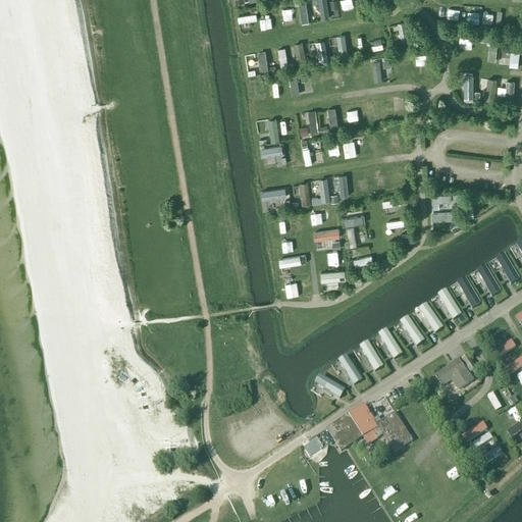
[(301,1),(301,21),(317,21),(316,10),(310,10),(310,0),(301,1)]
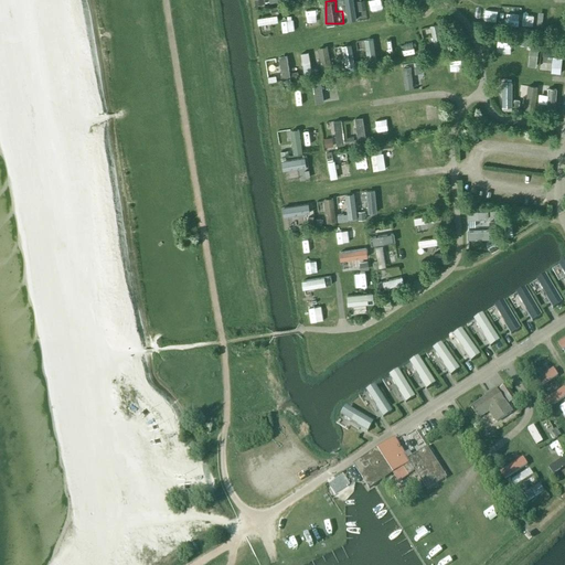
[(345,0),(347,13),(358,13),(356,0),(345,0)]
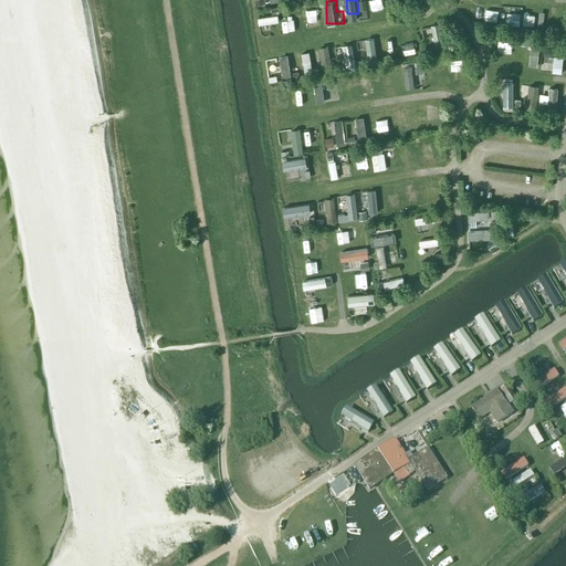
[(280,8),(282,32),(290,32),(289,8),(280,8)]
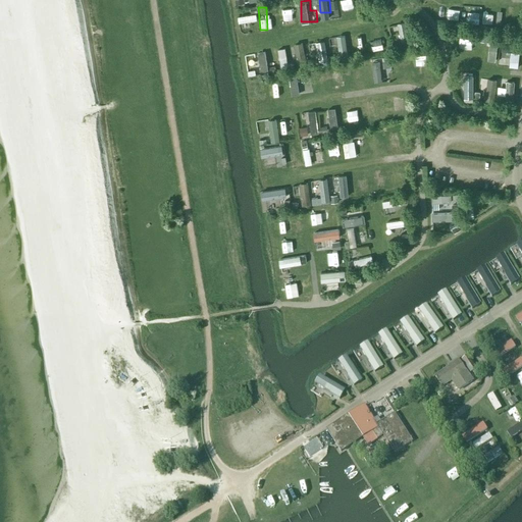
[(279,9),(281,25),(289,24),(286,8),(279,9)]
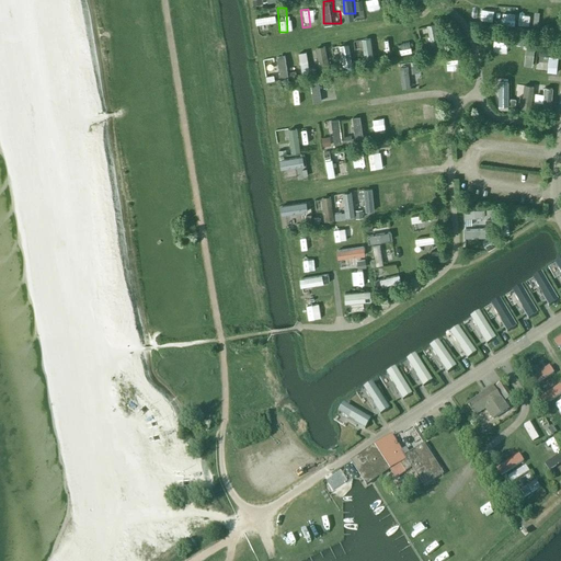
[(516,21),(517,11),(503,10),(503,21),(516,21)]
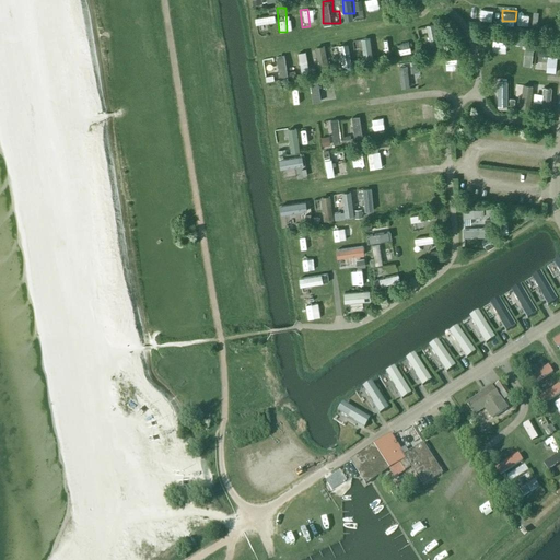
[(524,12),(524,21),(538,22),(538,13),(524,12)]
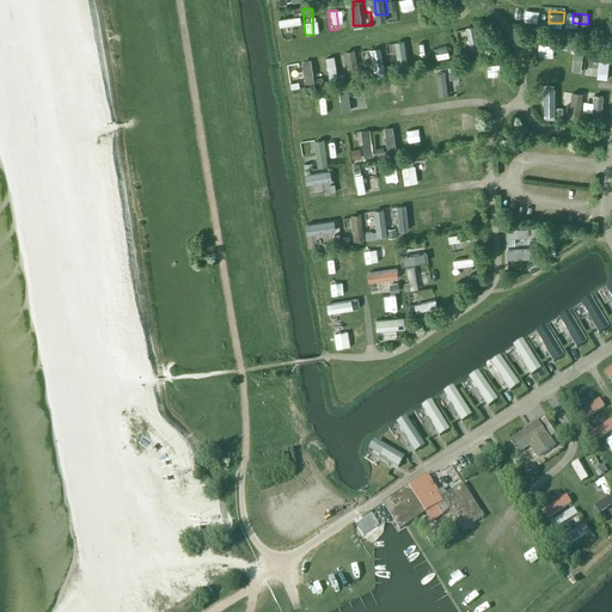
[(281,28),(300,24),(299,14),(279,17),(281,28)]
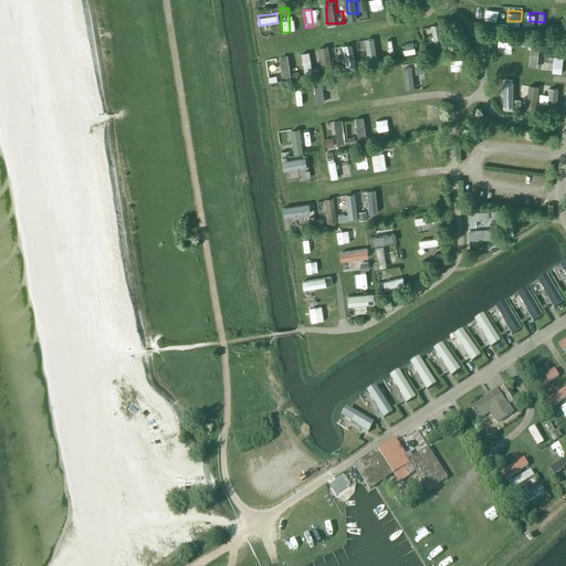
[(431,24),(435,44),(441,43),(438,23),(431,24)]
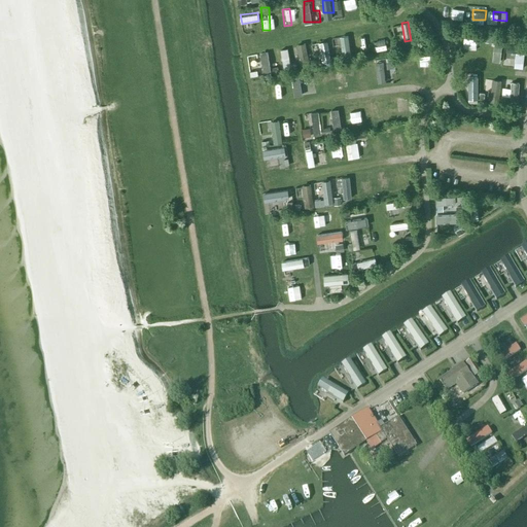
[(387,25),(380,26),(383,49),(390,48),(387,25)]
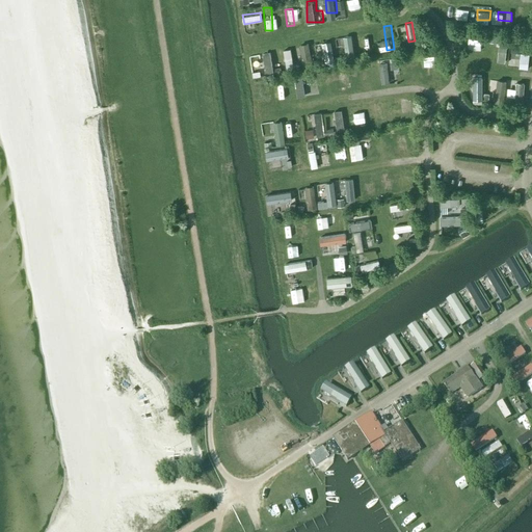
[(343,37),(339,38),(340,49),(351,48),(350,33),(343,34),(343,37)]
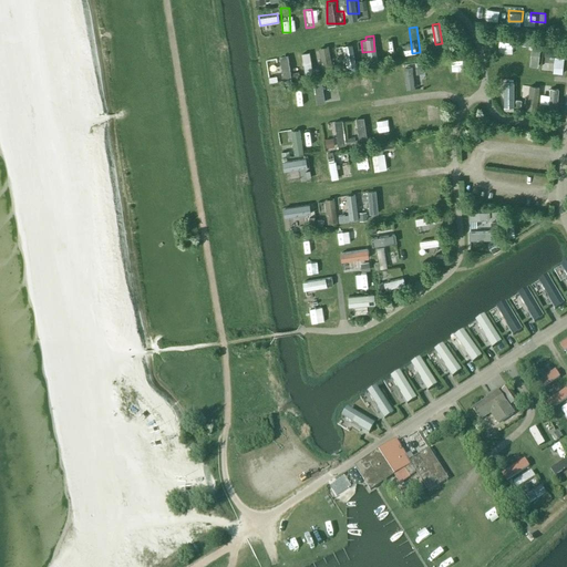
[(516,53),(517,42),(505,41),(504,51),(516,53)]
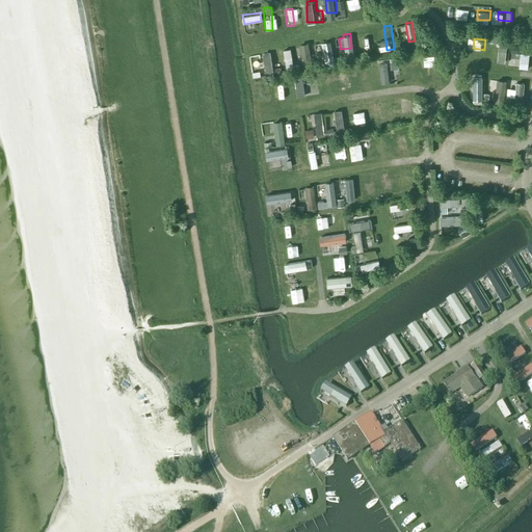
[(330,40),(322,40),(322,58),(331,57),(330,40)]
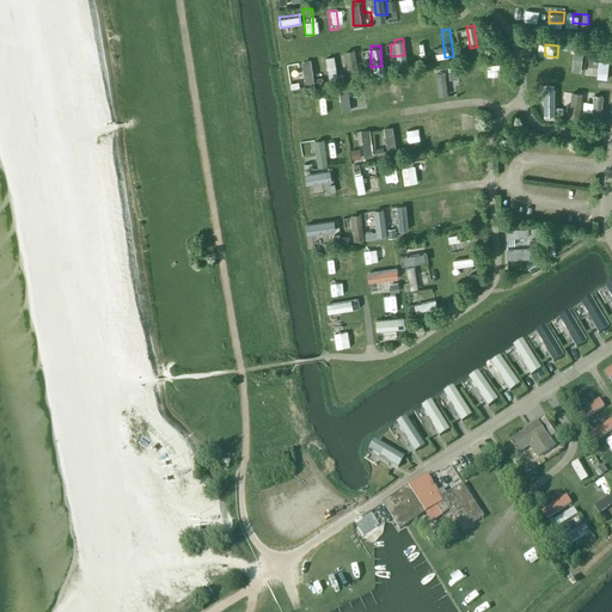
[(569,48),(565,61),(579,63),(581,50),(569,48)]
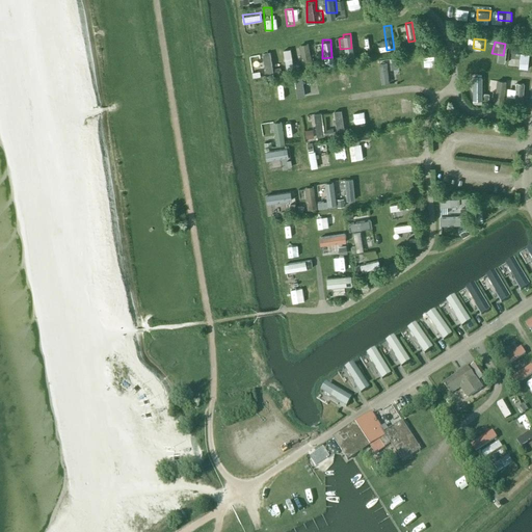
[(311,54),(310,44),(302,45),(303,55),(311,54)]
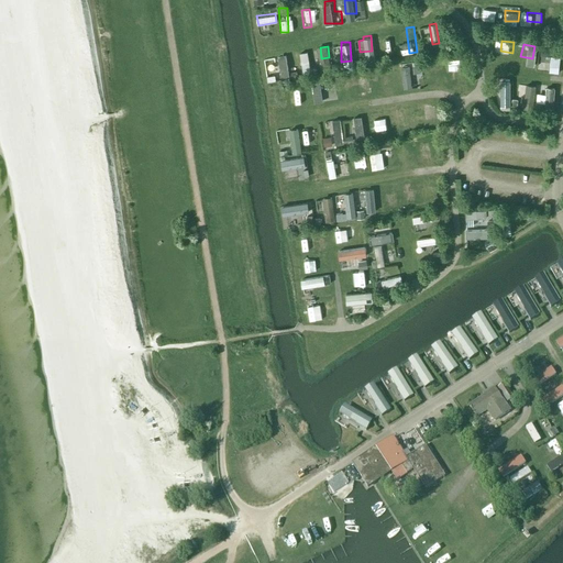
[(307,50),(300,51),(302,62),(310,61),(307,50)]
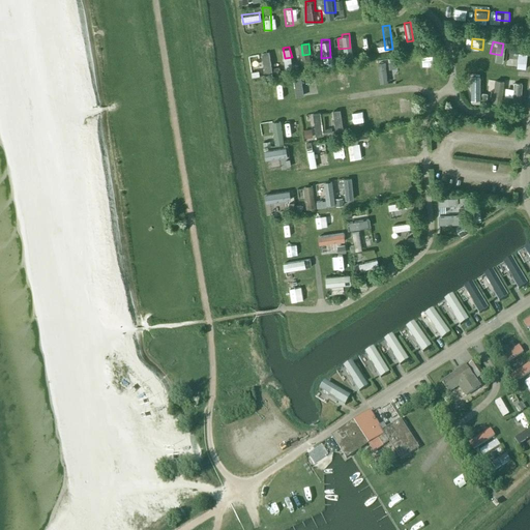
[(268,50),(261,52),(265,69),(272,67),(268,50)]
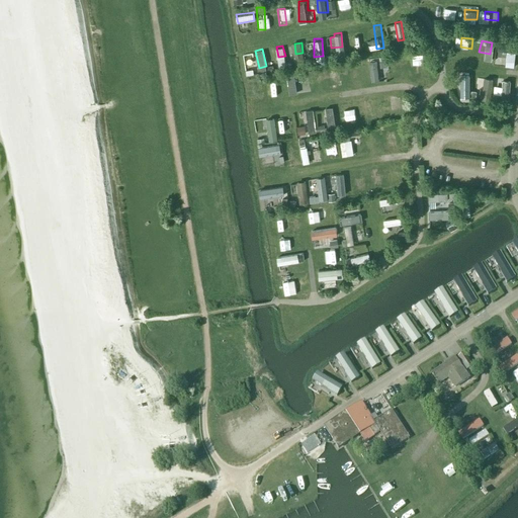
[(396,55),(387,55),(389,76),(397,76),(396,55)]
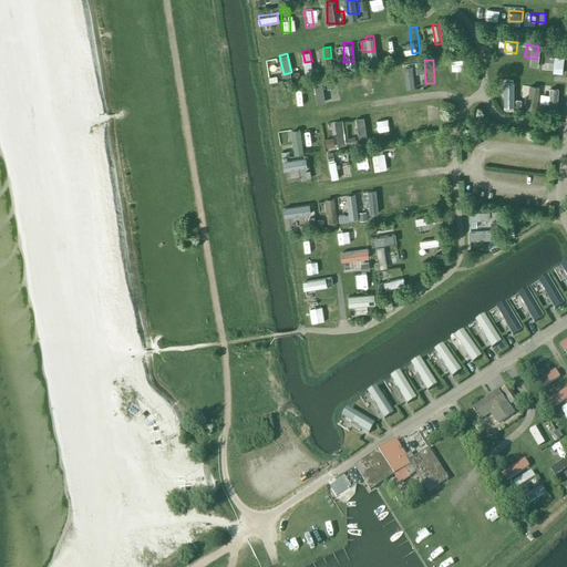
[(563,74),(564,61),(554,61),(554,74),(563,74)]
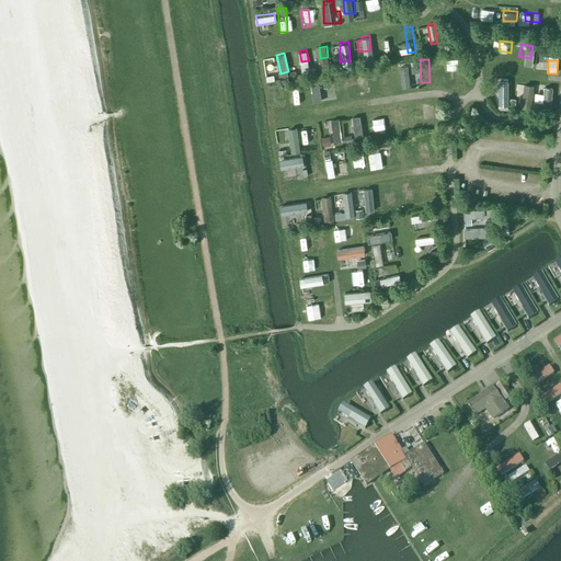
[(413,81),(422,79),(418,61),(409,63),(413,81)]
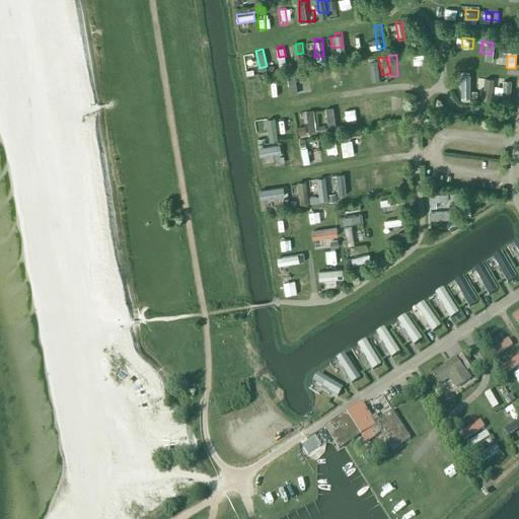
[(416,58),(410,58),(412,79),(418,79),(416,58)]
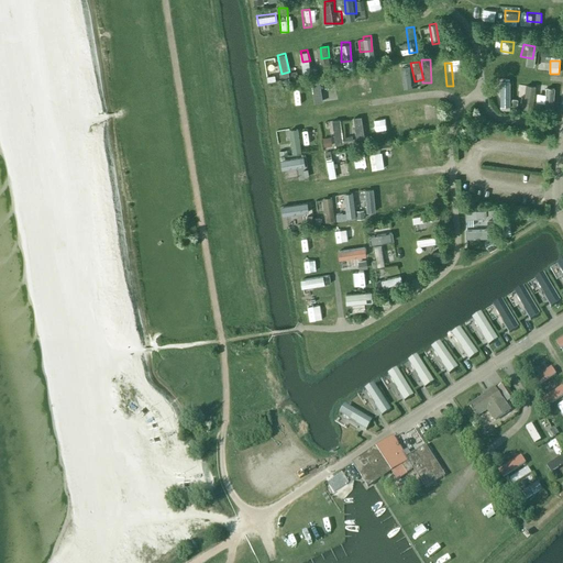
[(385,67),(377,68),(382,90),(389,88),(385,67)]
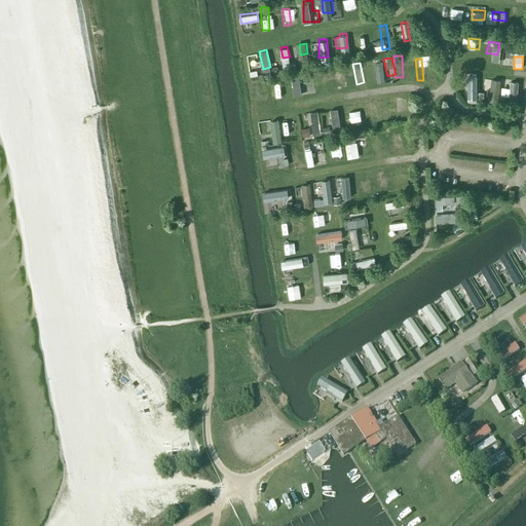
[(340,67),(333,68),(335,88),(342,87),(340,67)]
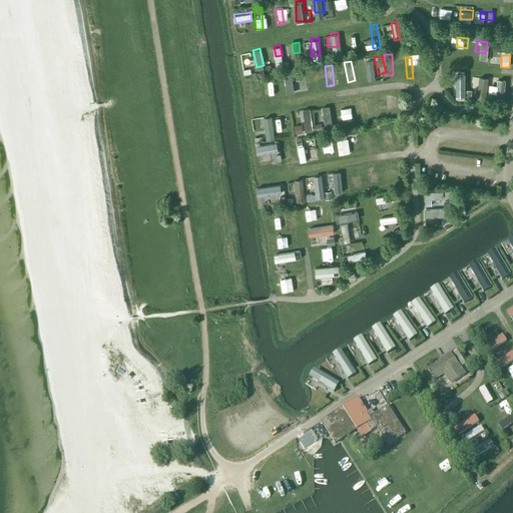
[(306,88),(314,88),(313,69),(305,69),(306,88)]
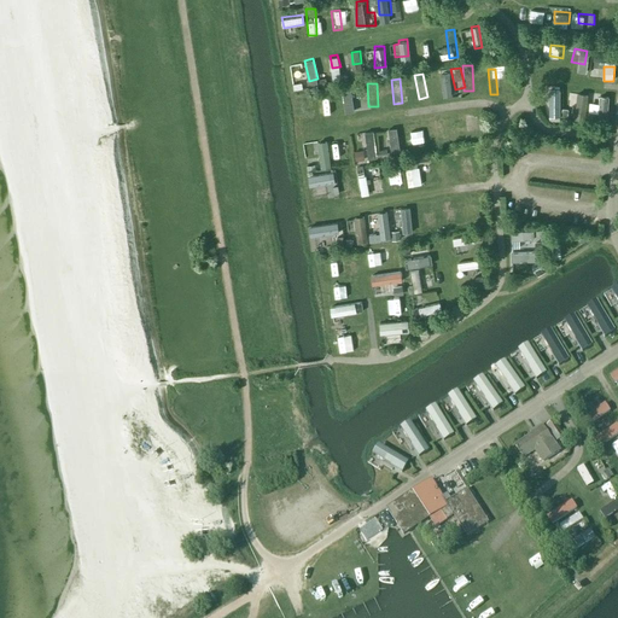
[(325,116),(333,116),(331,92),(322,93),(325,116)]
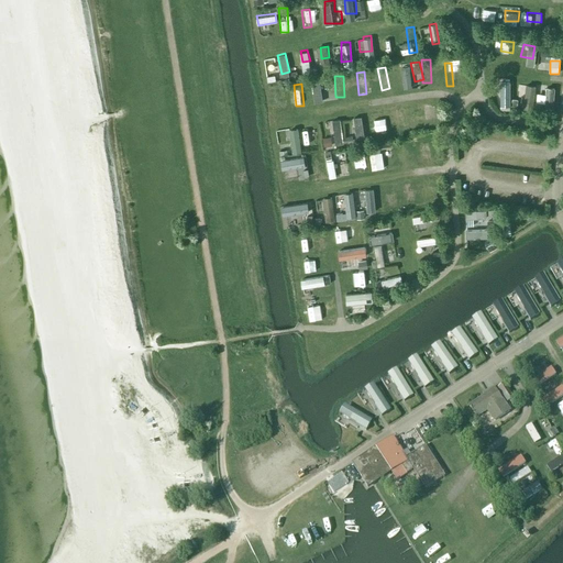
[(273,101),(293,99),(291,90),(272,91),(273,101)]
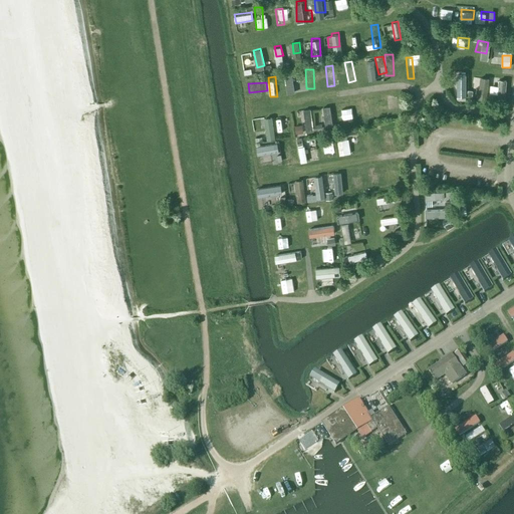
[(494,86),(495,95),(505,94),(504,85),(494,86)]
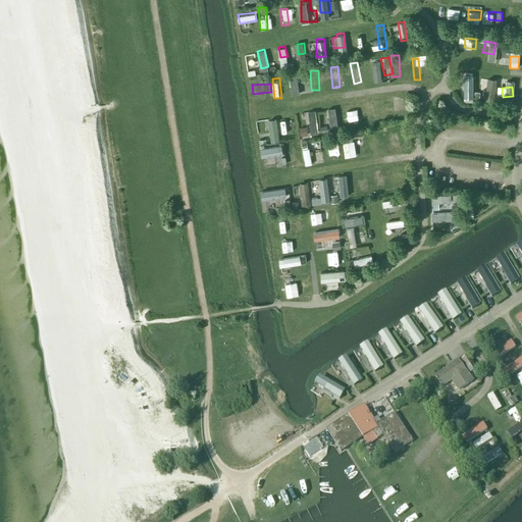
[(348,121),(358,121),(357,101),(347,101),(348,121)]
